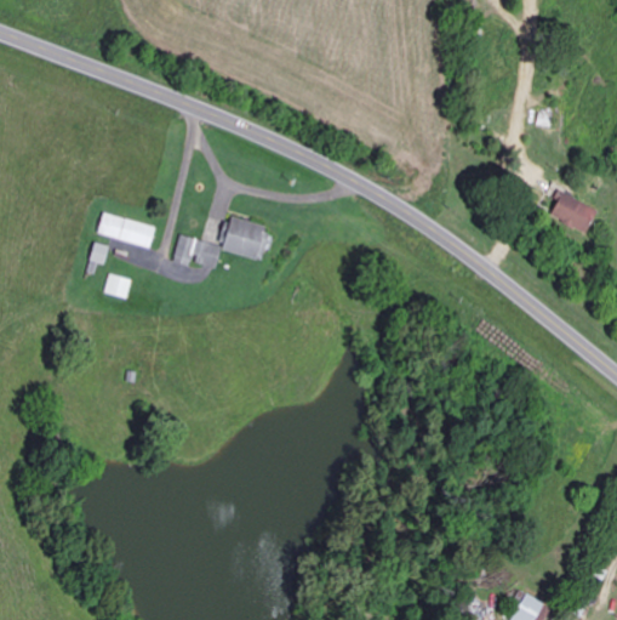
[(586,237),(600,212),(566,193),(552,217),(586,237)]
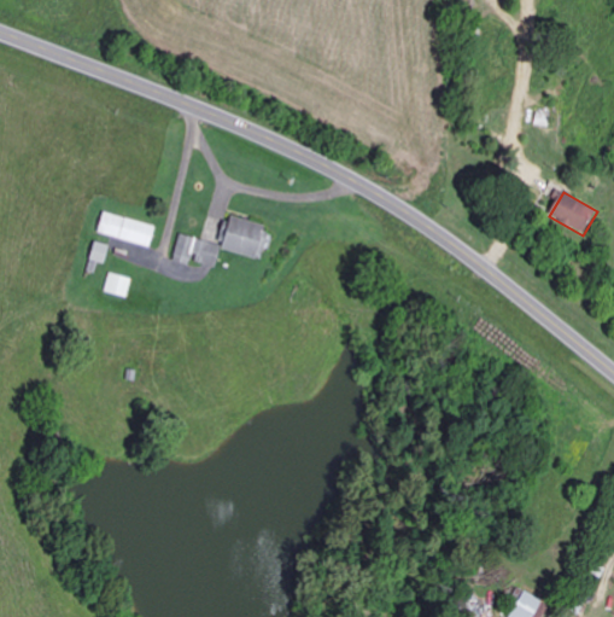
[(150,248),(156,226),(101,211),(95,233),(150,248)]
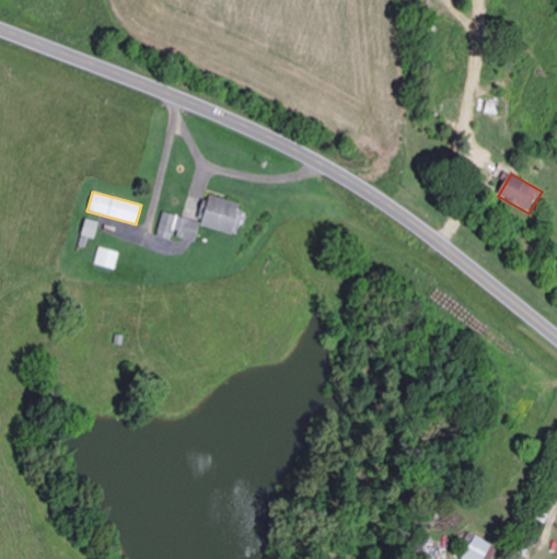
[(236,233),(242,202),(208,197),(204,228),(236,233)]
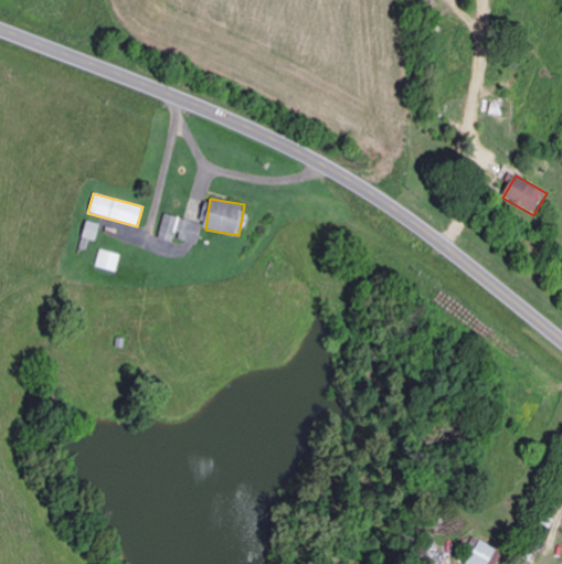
[(202,224),(163,213),(158,235),(173,240),(173,238),(197,245),(202,224)]
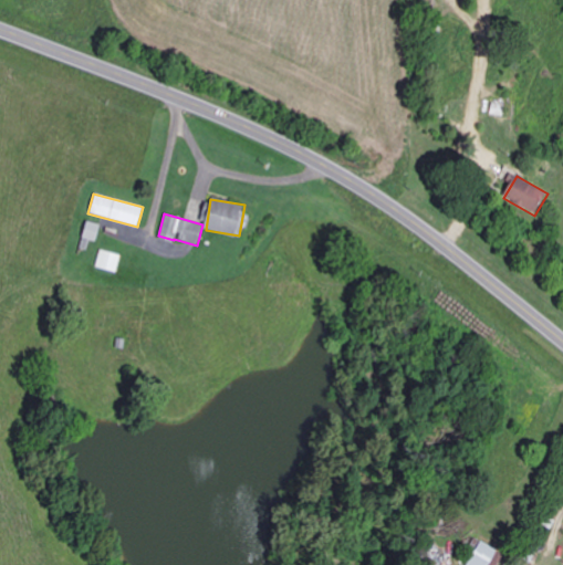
[(101,225),(85,221),(82,240),(96,242),(101,225)]
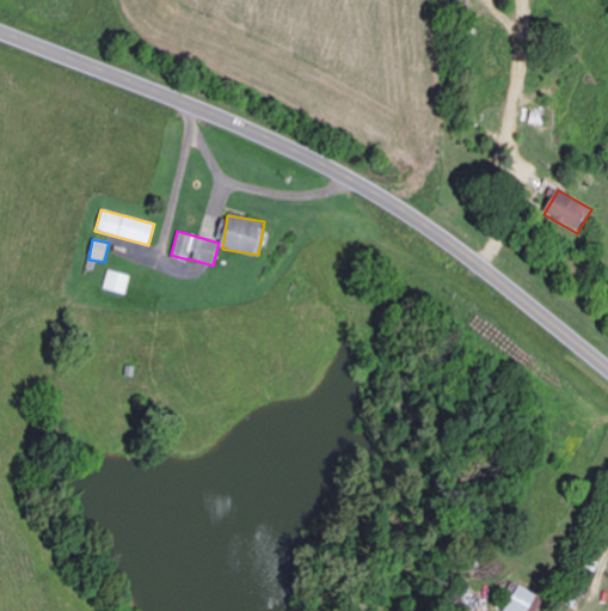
[(124,294),(130,276),(106,269),(102,288),(124,294)]
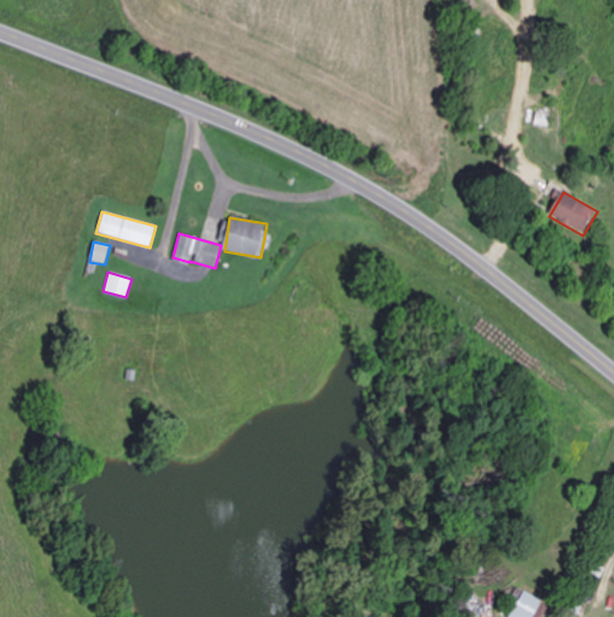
[(541,616),(549,603),(522,591),(509,616),(541,616)]
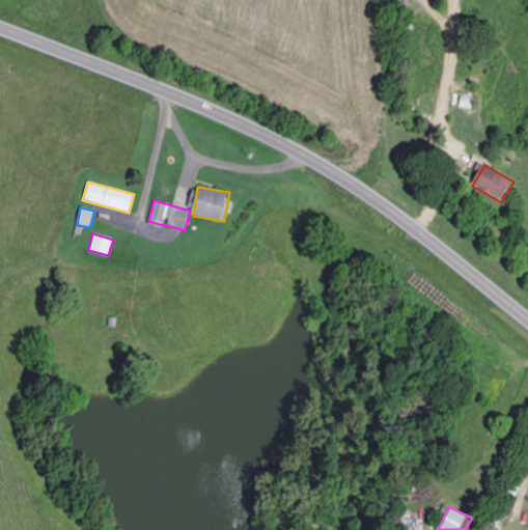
All buildings are outlined.
